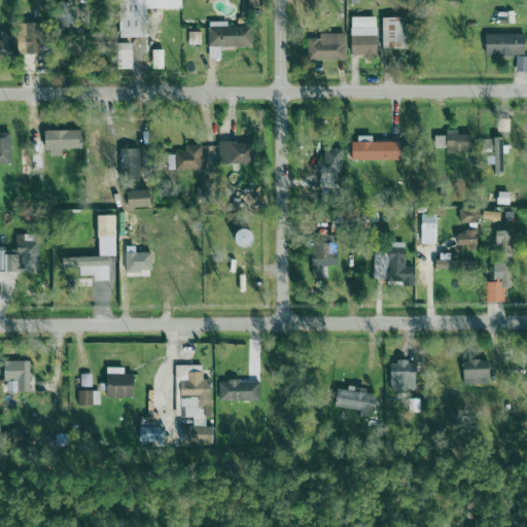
[(183,8),(183,0),(121,0),(123,38),(145,38),(145,29),(137,29),(137,26),(148,26),(148,9),(183,8)]
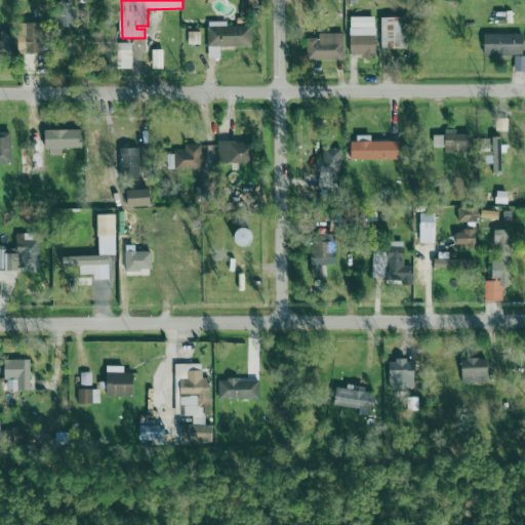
[(77,4),(57,4),(57,31),(77,32),(77,4)]
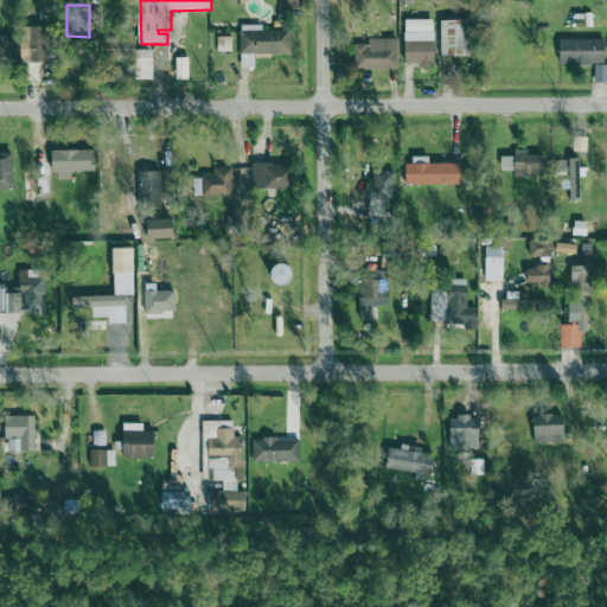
[(406,64),(419,63),(419,68),(435,68),(434,19),(404,20),(406,64)]
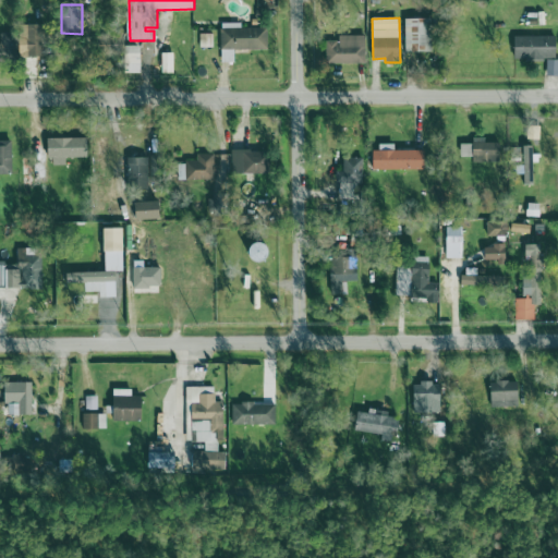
[(405,52),(433,51),(432,19),(405,19),(405,52)]
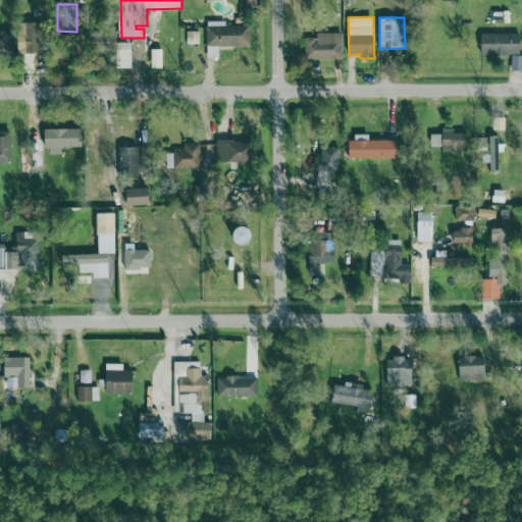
[(251,25),(226,25),(226,21),(206,21),(207,58),(220,58),(220,47),(251,46),(251,25)]
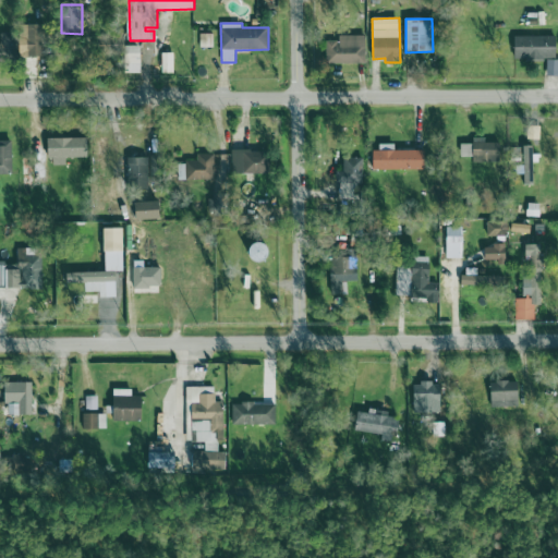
[(21,58),(45,57),(44,24),(20,25),(21,58)]
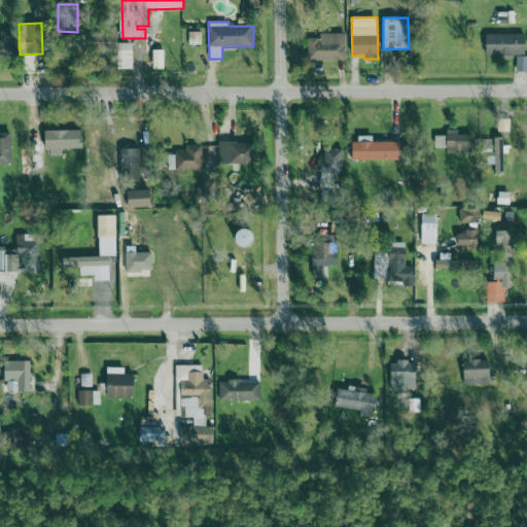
[(14,31),(0,31),(0,57),(14,57),(14,31)]
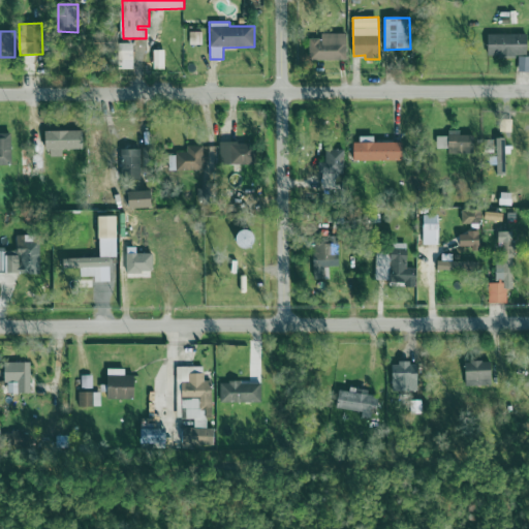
[(201,45),(201,32),(189,32),(189,45),(201,45)]
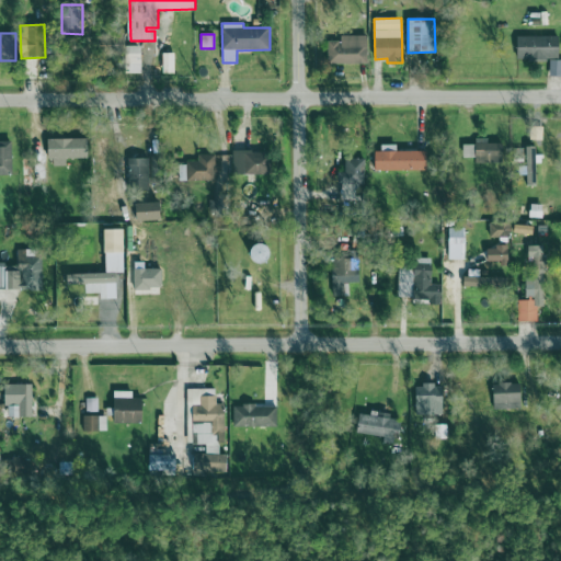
[(329,65),(368,64),(367,35),(341,36),(341,41),(328,41),(329,65)]
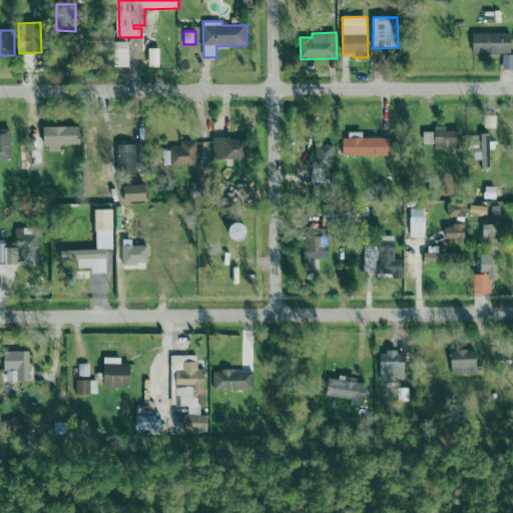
[(473,33),(473,55),(503,55),(503,70),(512,70),(512,55),(512,34),(473,33)]
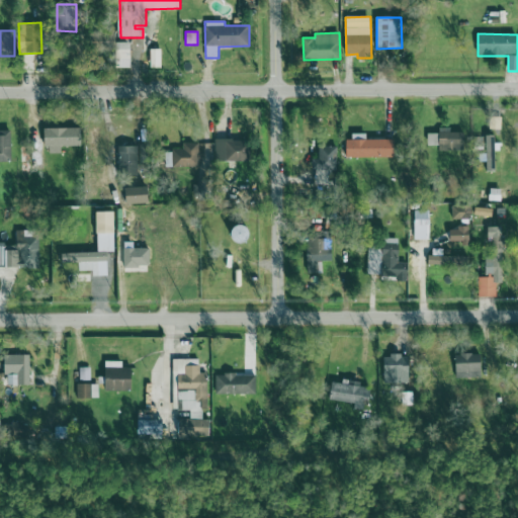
[(132,68),(132,42),(116,42),(116,69),(132,68)]
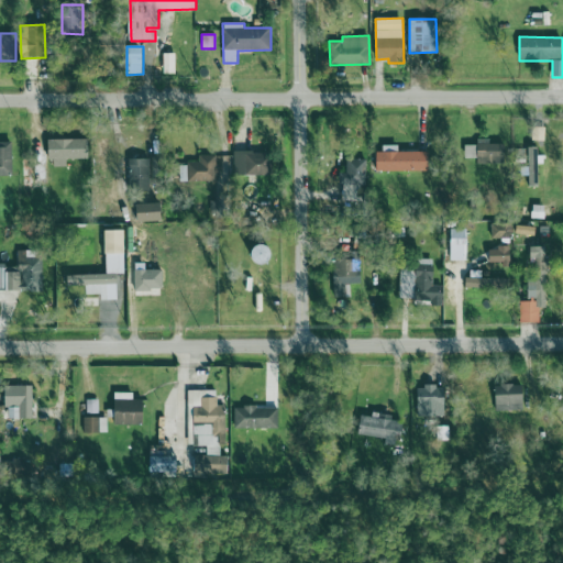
[(176,74),(176,53),(164,53),(164,74),(176,74)]
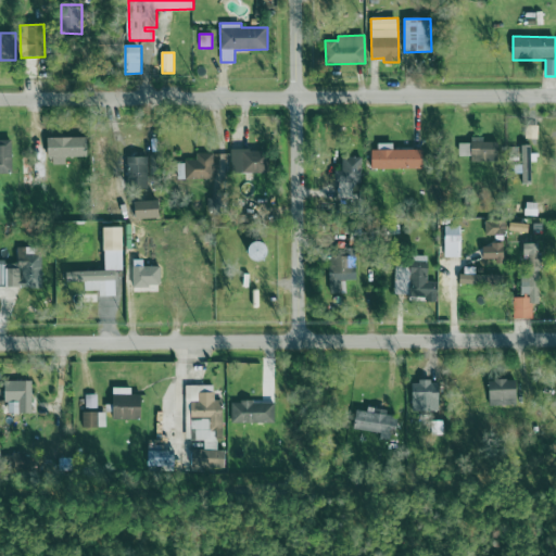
[(500,142),(483,142),(483,137),(472,137),(472,162),(500,162),(500,142)]
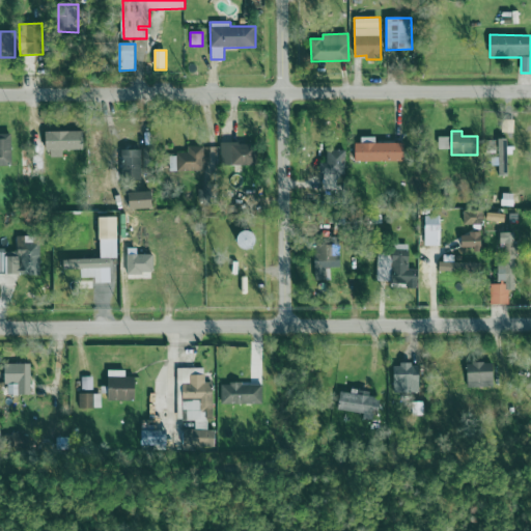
[(84,149),(84,132),(48,132),(48,158),(63,158),(63,150),(84,149)]
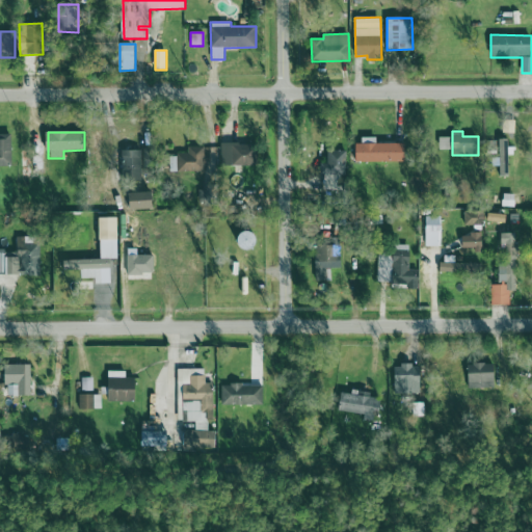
[(11,134),(0,134),(0,165),(12,166),(11,134)]
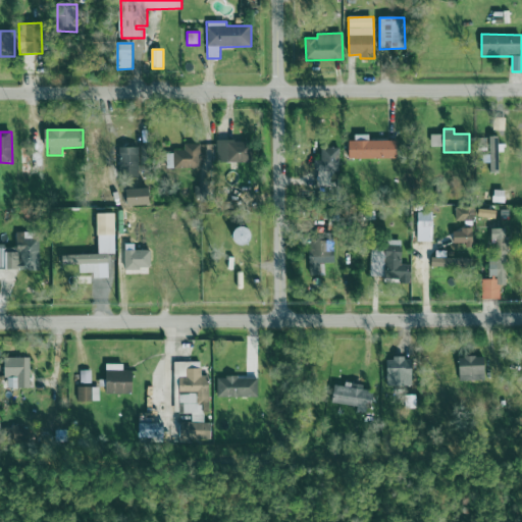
[(442,135),(431,135),(431,147),(442,147),(442,135)]
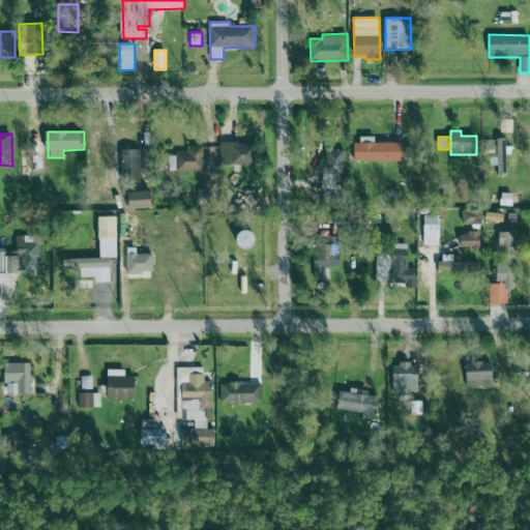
[(376,143),(376,138),(361,138),(361,153),(372,153),(372,160),(404,162),(405,144),(376,143)]
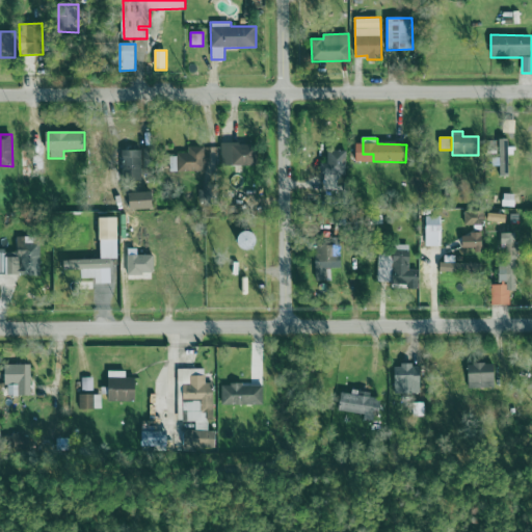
[(500,176),(509,176),(508,138),(499,139),(500,176)]
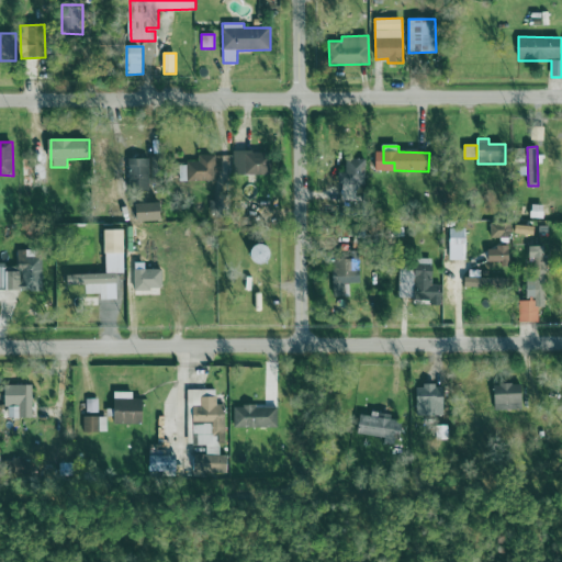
[(234,175),(270,176),(270,152),(234,152),(234,175)]
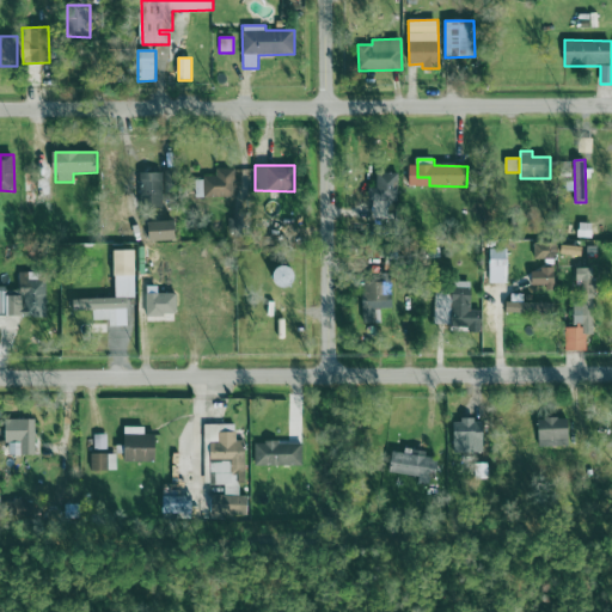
[(195,199),(236,197),(234,169),(216,169),(218,177),(195,178),(195,199)]
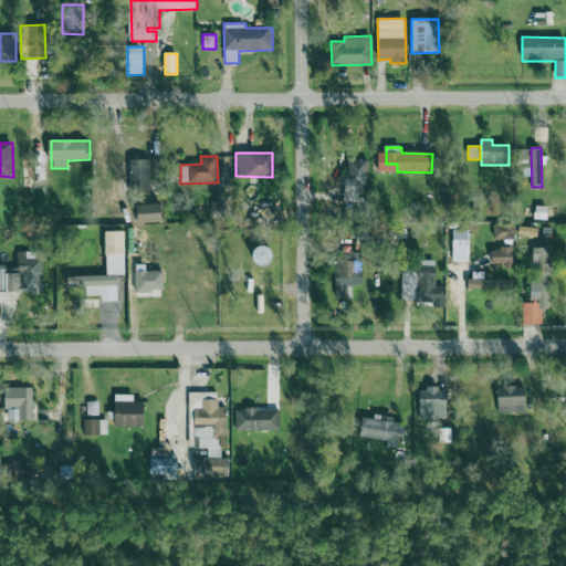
[(150,191),(152,160),(130,159),(129,190),(150,191)]
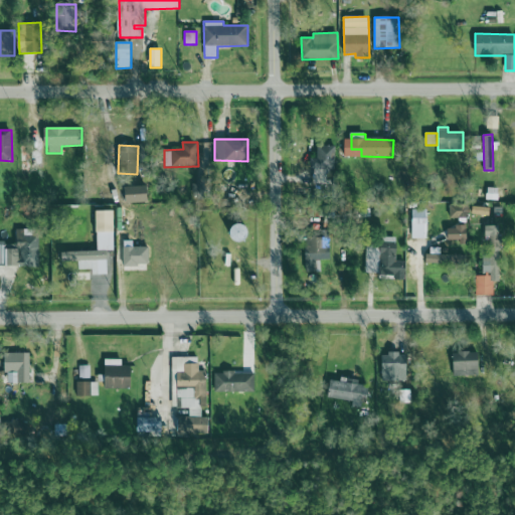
[(311,181),(323,181),(323,169),(333,169),(333,146),(317,147),(317,158),(311,158),(311,181)]
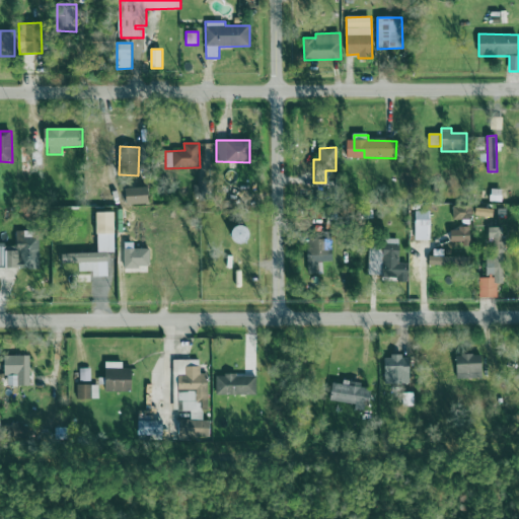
[(151,205),(151,188),(129,189),(129,205),(151,205)]
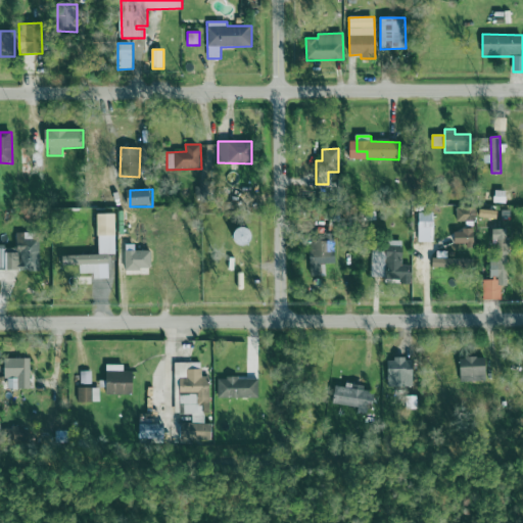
[(457,222),(476,221),(475,207),(457,208),(457,222)]
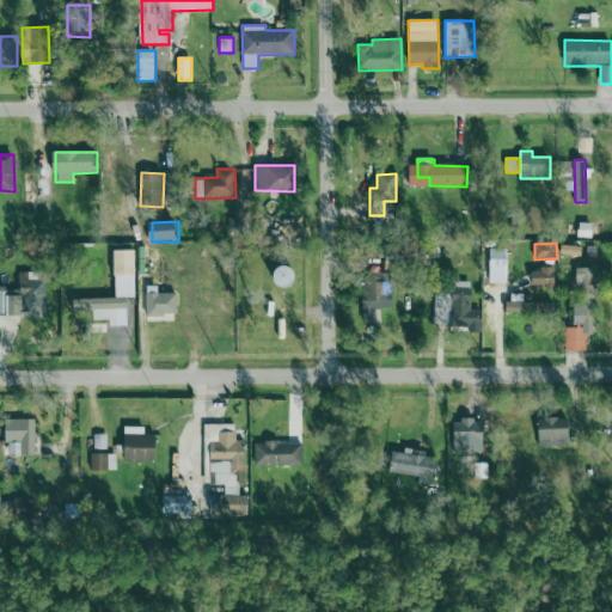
[(582,256),(582,246),(562,245),(561,255),(582,256)]
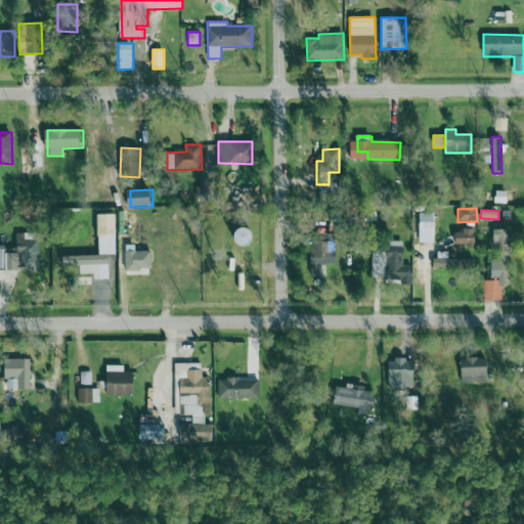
[(116,214),(97,214),(97,236),(116,236),(116,214)]
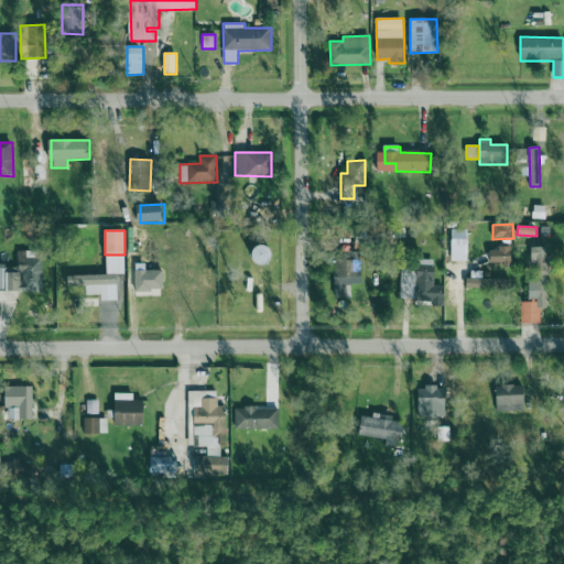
[(468,261),(468,235),(453,234),(452,261),(468,261)]
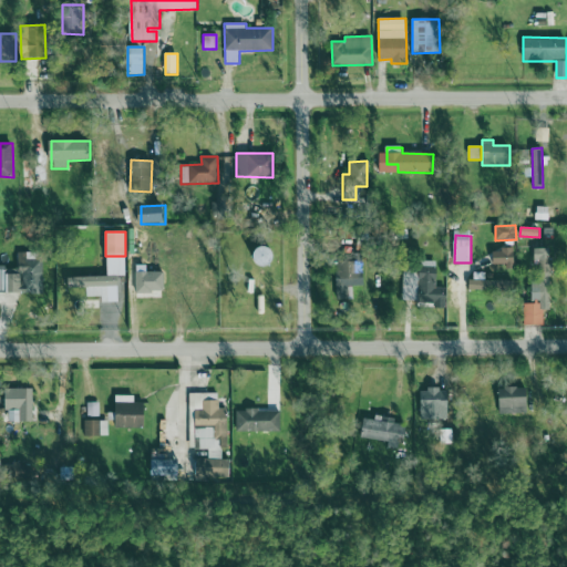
[(524,326),(544,326),(544,310),(550,310),(550,248),(533,248),(533,303),(524,303),(524,326)]
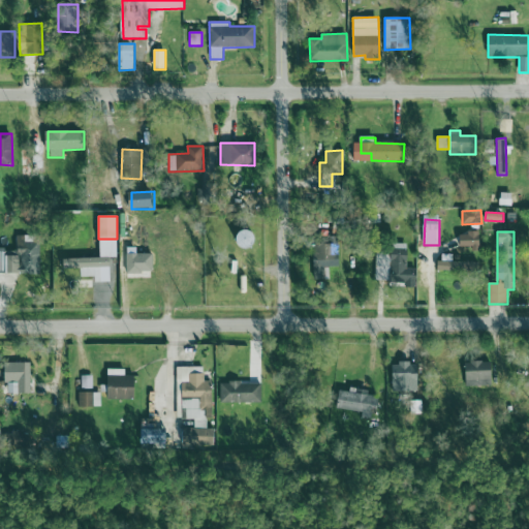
[(0,250),(0,273),(40,274),(40,242),(26,242),(26,236),(17,236),(17,251),(0,250)]
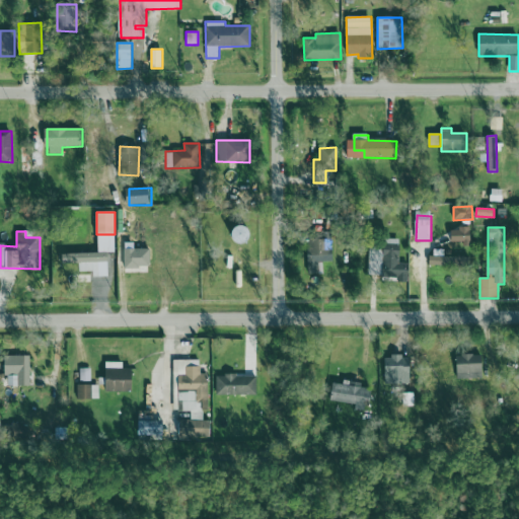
[(368,275),(379,276),(379,277),(398,278),(398,282),(408,282),(409,263),(399,263),(399,239),(384,238),(383,249),(369,248),(368,275)]
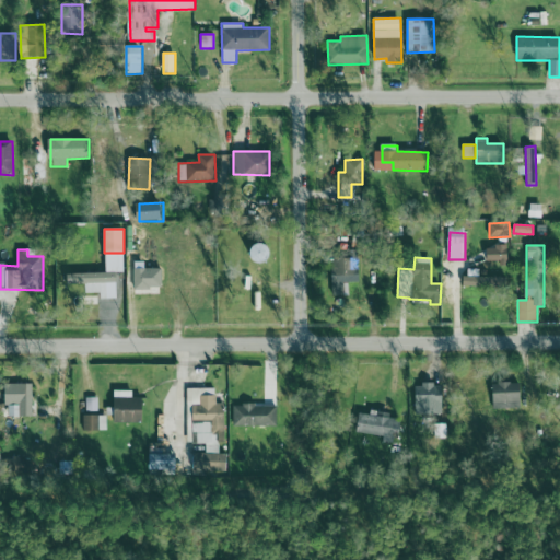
[(161,268),(146,269),(146,258),(133,259),(135,290),(162,289),(161,268)]
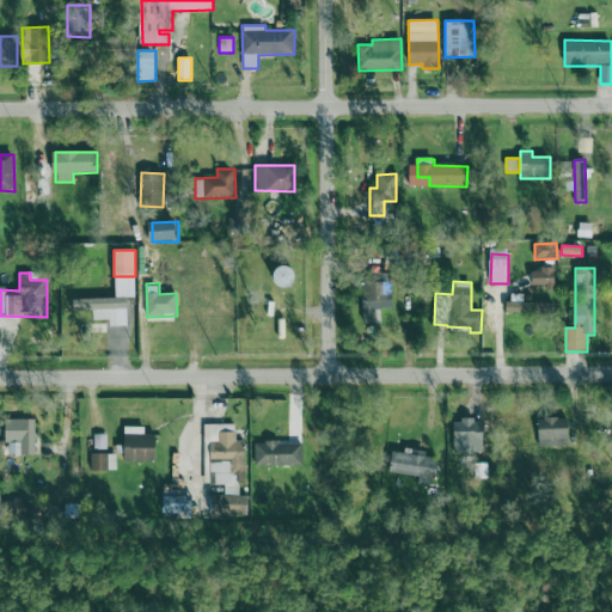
[(363,324),(381,323),(380,308),(392,308),(392,282),(362,283),(363,324)]
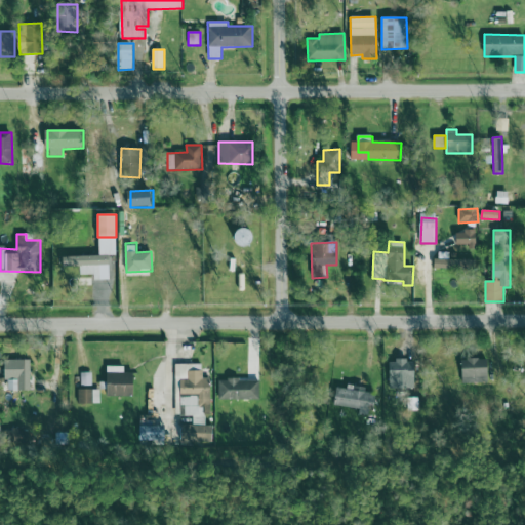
[(449,259),(449,252),(437,252),(437,269),(472,270),(472,259),(449,259)]
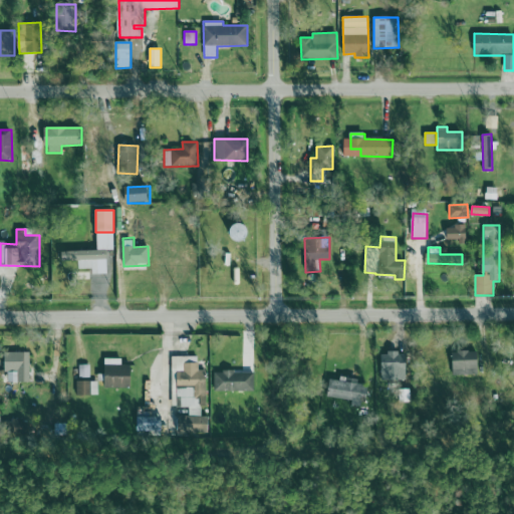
[(78,269),(93,269),(92,261),(105,260),(105,250),(61,252),(62,261),(78,261),(78,269)]
